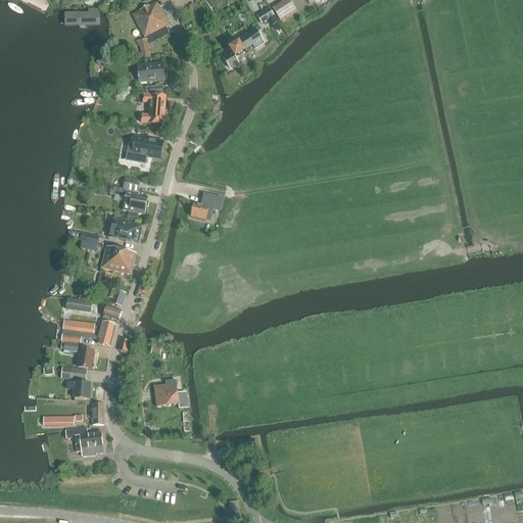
[(26,2),(45,11),(50,1),(47,0),(17,0),(25,3),(26,2)]
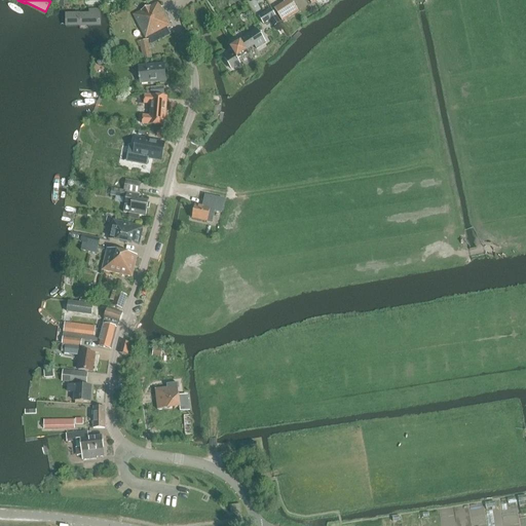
[(290,11),(296,8),(291,0),(283,0),(283,1),(285,4),(290,11)]
